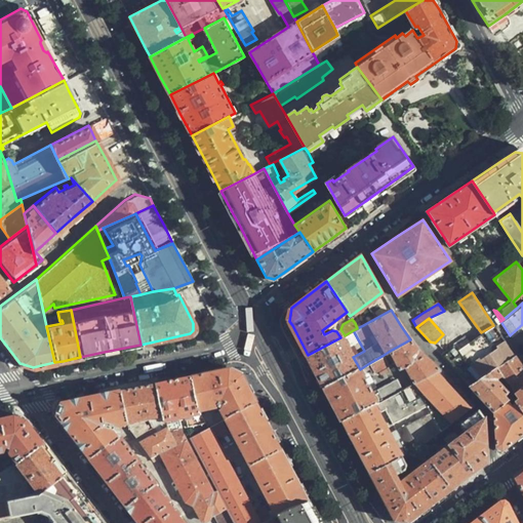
[(493,325),(481,332),(467,342),(461,336),(452,343),(452,346),(443,351),(440,353),(456,371),(469,385),(496,366),(514,355),(493,325)]
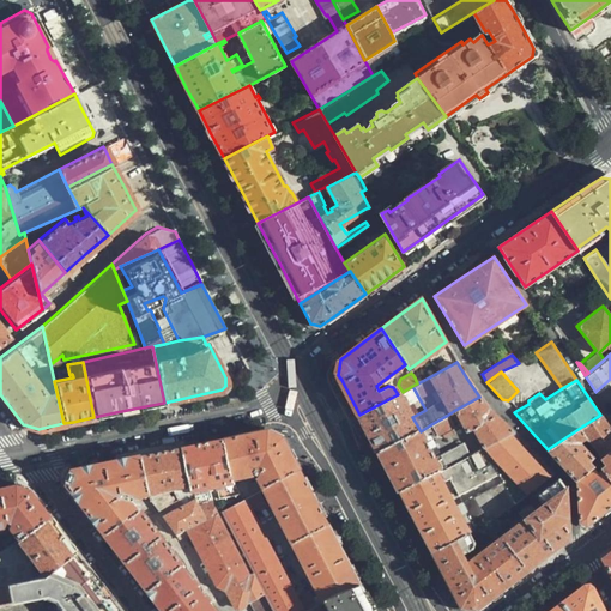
[(369,434),(380,453),(421,431),(412,417),(425,410),(412,386),(403,392),(398,394),(360,415),(369,434)]
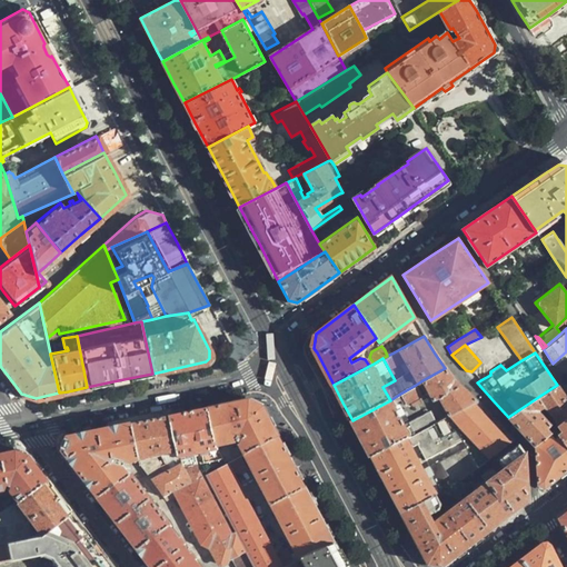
[(453,380),(445,368),(423,380),(435,399),(439,397),(449,415),(476,400),(459,386),(453,380)]
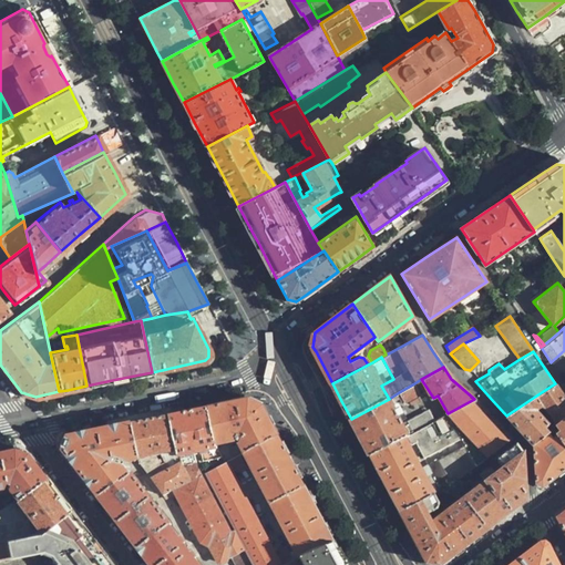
[(414,383),(399,392),(404,402),(420,393),(414,383)]
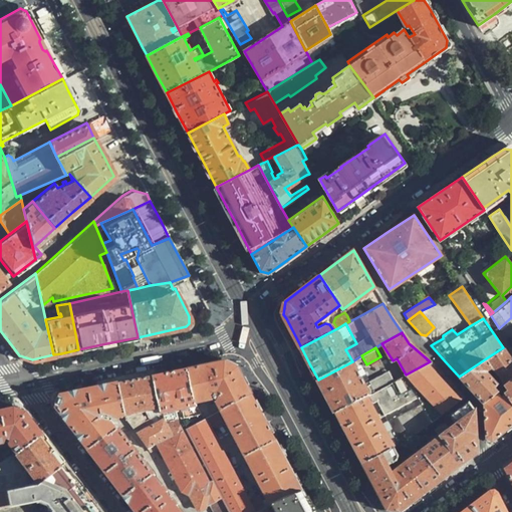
[(511,361),(510,358),(503,347),(486,358),(492,367),(490,369),(495,371),(505,387),(511,379),(511,361)]
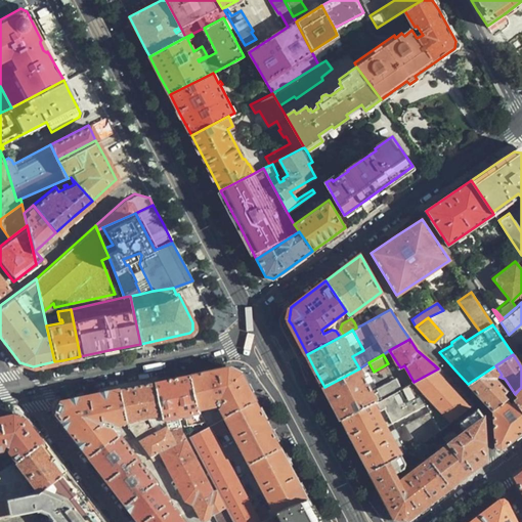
[(502,375),(495,365),(468,384),(483,400),(492,410),(506,401),(503,396),(507,393),(496,379),(499,377),(502,375)]
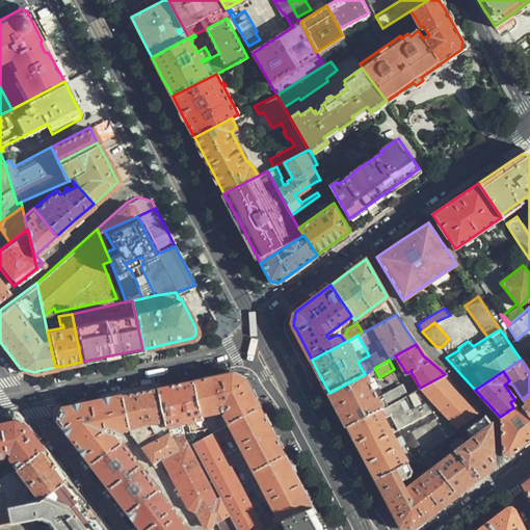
[(218,374),(194,379),(209,426),(211,432),(223,425),(228,423),(260,406),(245,377),(232,372),(218,374)]
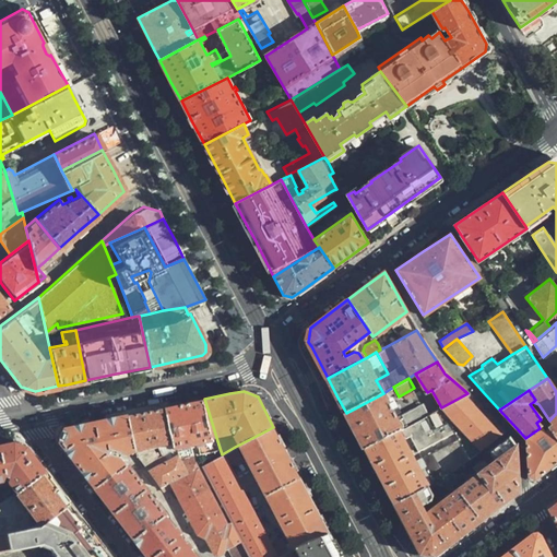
[(355,431),(364,448),(428,414),(421,403),(401,414),(402,416),(398,418),(383,393),(346,413),(355,431)]
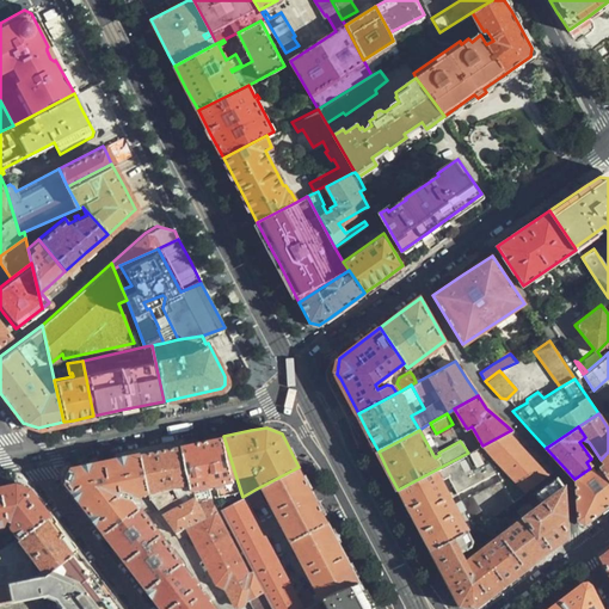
[(430,552),(467,531),(481,524),(549,471),(530,450),(511,430),(483,446),(468,453),(398,490),(412,517),(430,552)]
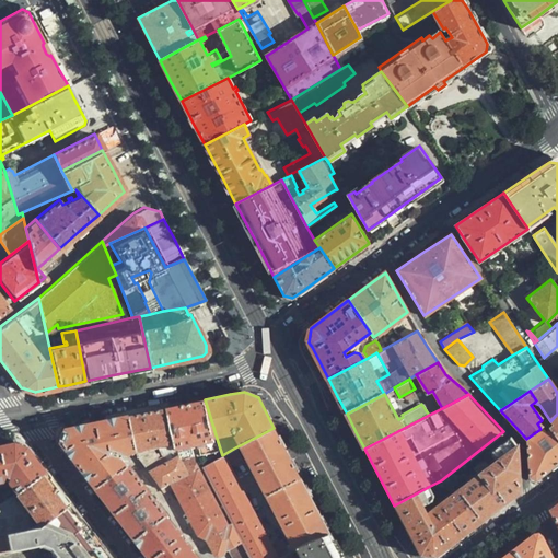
[(185,404),(167,408),(177,455),(186,474),(196,468),(197,467),(194,461),(194,444),(199,443),(201,452),(220,449),(205,399),(185,404)]
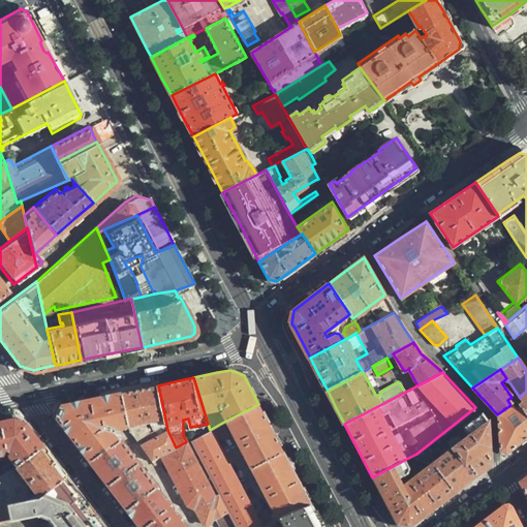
[(151,460),(176,447),(167,430),(158,385),(140,390),(121,394),(126,425),(127,431),(150,460),(151,460)]
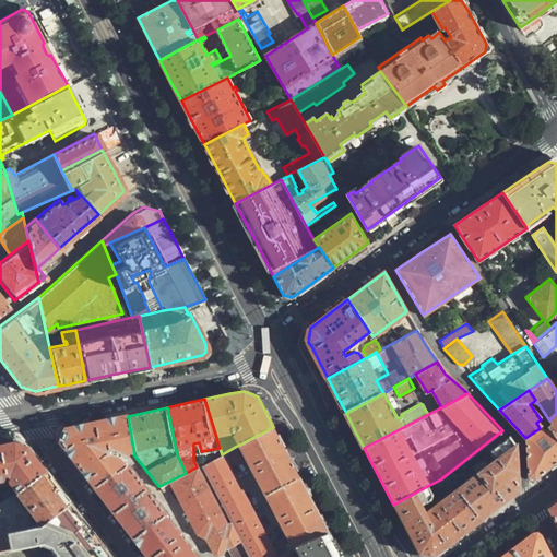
[(62,441),(96,485),(125,463),(116,452),(133,449),(128,416),(94,423),(67,428),(62,441)]
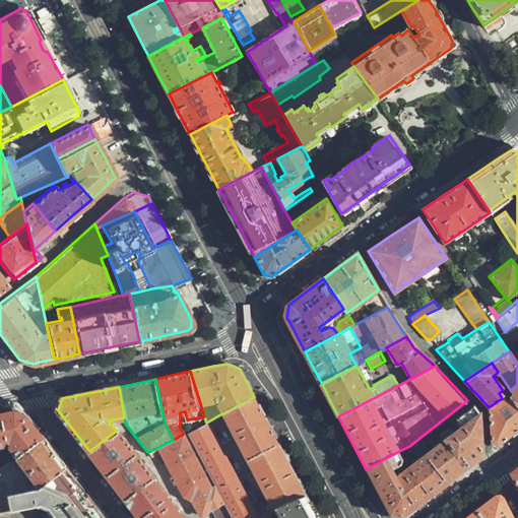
[(268,424),(254,397),(222,413),(232,433),(231,434),(232,436),(234,435),(268,501),(267,502),(268,504),(264,505),(261,499),(255,502),(255,511),(254,511),(209,429),(217,431),(224,428),(218,415),(206,423),(187,433),(214,486),(223,502),(232,517),(252,517),(271,510),(275,508),(305,494),(292,469),(268,424)]
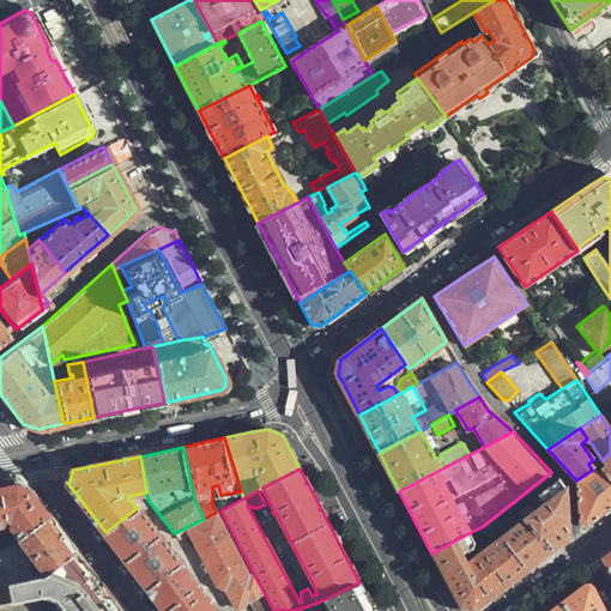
[(604,512),(610,506),(610,482),(602,470),(596,475),(592,470),(576,481),(578,483),(580,521),(586,525),(604,512)]
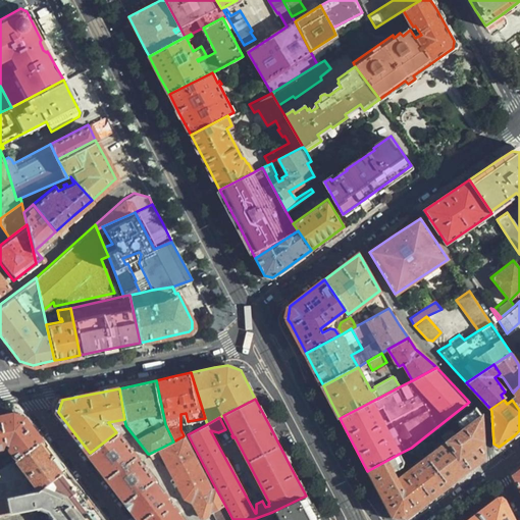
[(481,417),(474,408),(458,421),(464,429),(456,435),(450,426),(439,434),(446,443),(427,457),(449,484),(467,471),(483,459),(481,417)]
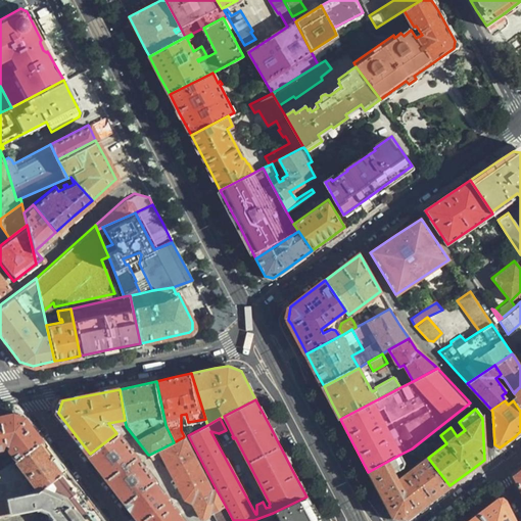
[(11,412),(0,414),(0,448),(1,446),(2,444),(6,445),(4,450),(11,460),(39,438),(21,416),(15,414),(11,412)]
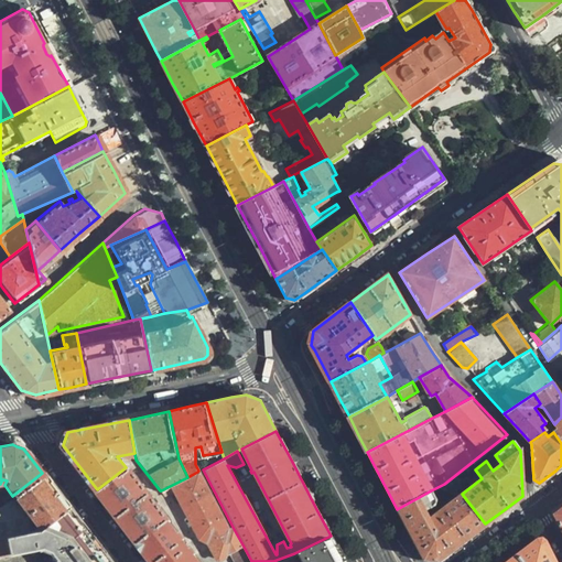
[(108,504),(117,516),(148,493),(128,466),(126,467),(97,489),(108,504)]
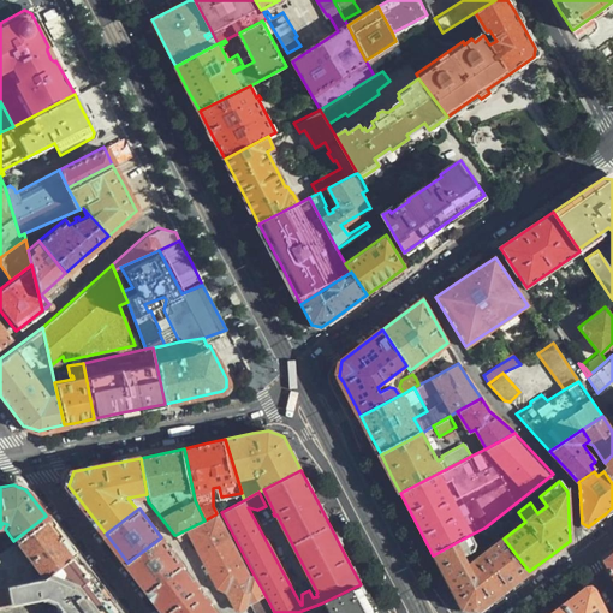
[(215,515),(204,521),(176,535),(178,537),(190,534),(218,585),(227,589),(237,608),(249,602),(265,594),(254,575),(250,577),(215,515)]
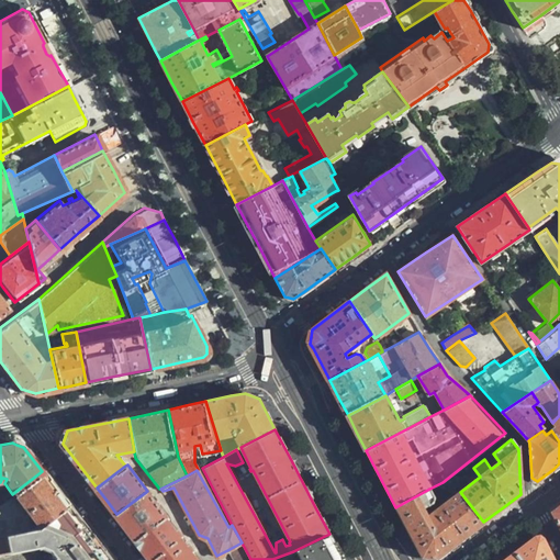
[(54,488),(42,471),(12,494),(0,504),(0,533),(37,525),(67,504),(54,488)]
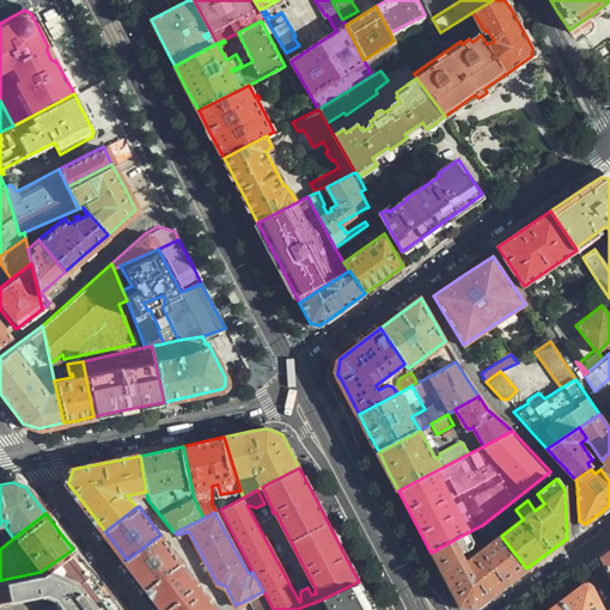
[(474,543),(468,532),(431,553),(459,605),(465,607),(474,608),(501,587),(526,568),(501,536),(476,555),(475,554),(471,555),(473,559),(467,562),(462,553),(471,547),(474,543)]
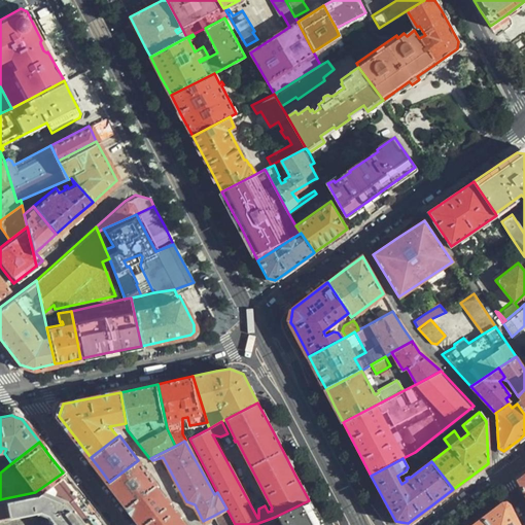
[(120,497),(127,505),(154,484),(155,484),(138,460),(109,482),(120,497)]
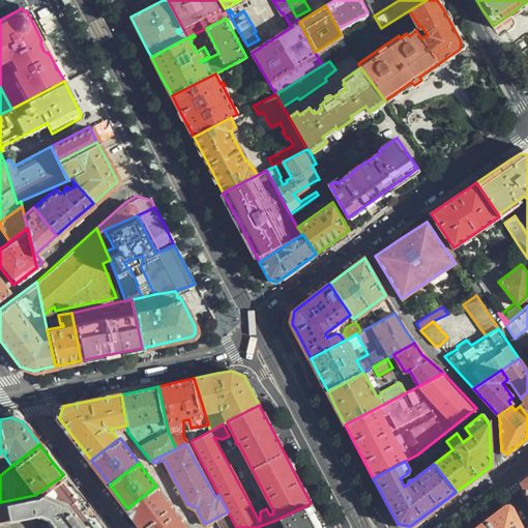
[(0,519),(25,514),(28,527),(103,527),(95,517),(74,489),(63,475),(35,495),(0,502),(0,519)]
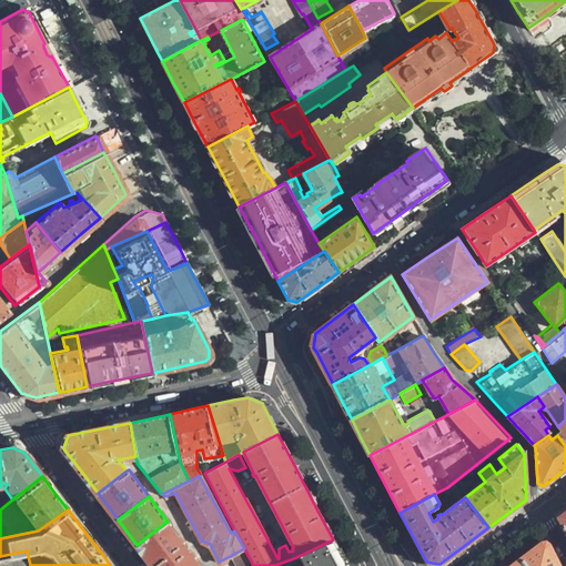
[(152,565),(200,565),(167,522),(137,545),(152,565)]
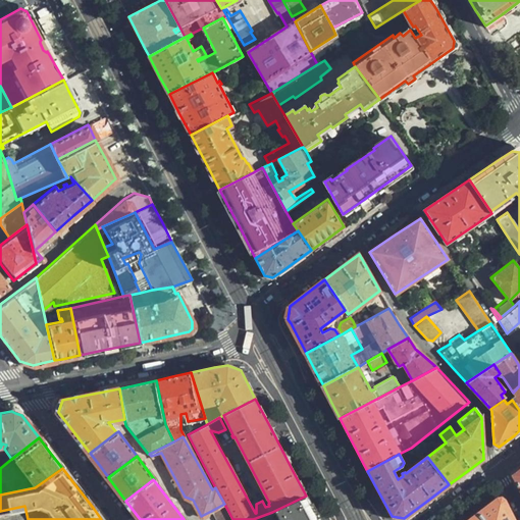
[(318,519),(317,517),(306,496),(276,510),(281,519),(275,519),(272,512),(253,519),(318,519)]
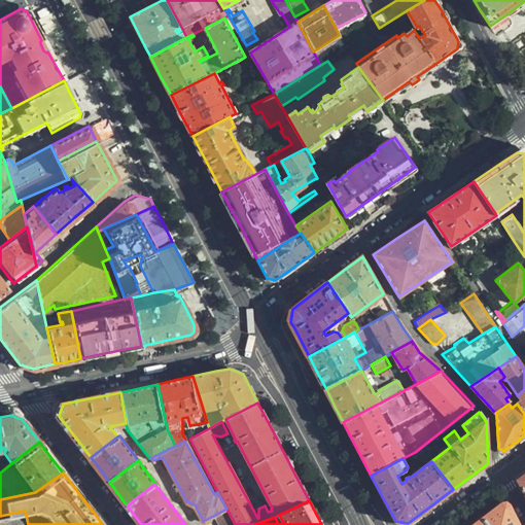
[(518,524),(509,505),(502,503),(485,517),(473,524),(518,524)]
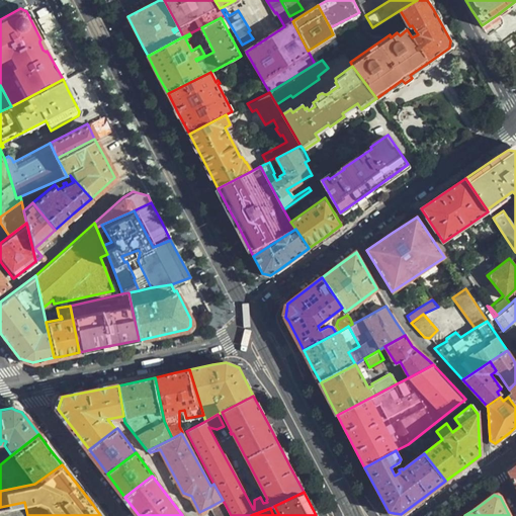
[(209,507),(215,515),(231,515),(223,500),(209,507)]
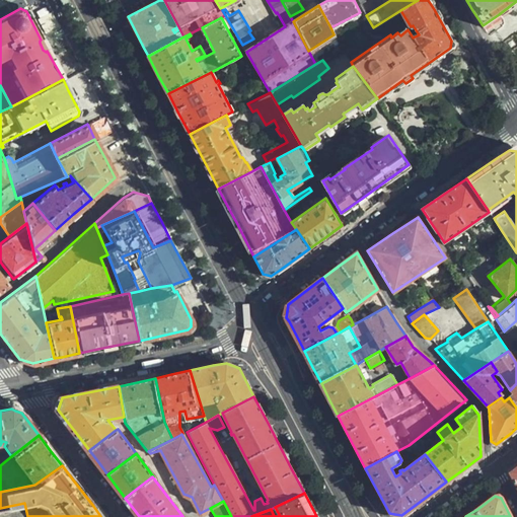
[(0,516),(27,516),(24,503),(0,508),(0,516)]
